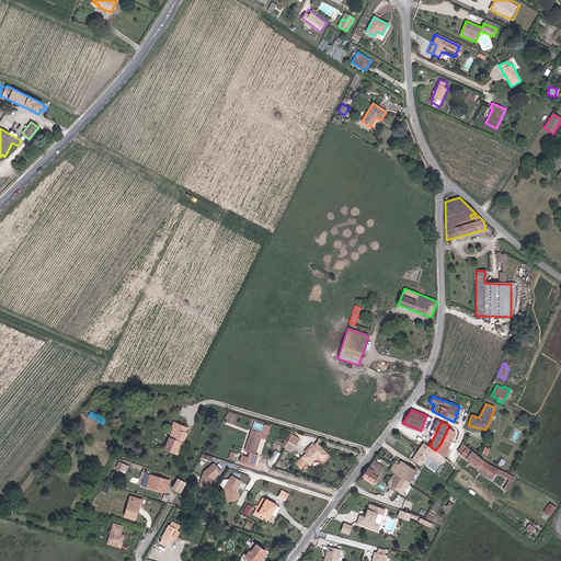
[(180,443),(182,444),(187,434),(185,433),(186,428),(174,423),(172,427),(174,428),(164,448),(174,454),(180,443)]
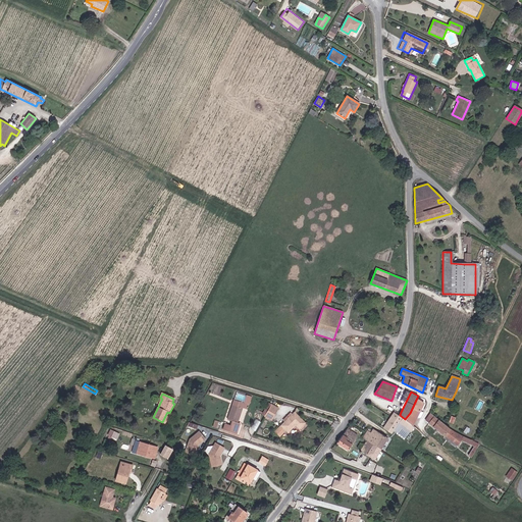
[(424,403),(417,398),(410,413),(405,419),(413,426),(417,418),(420,411),(424,403)]
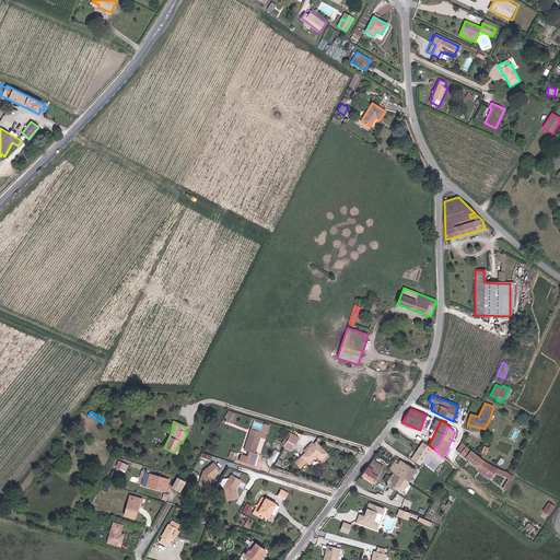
[(283,446),(291,433),(289,432),(281,445),(283,446)]
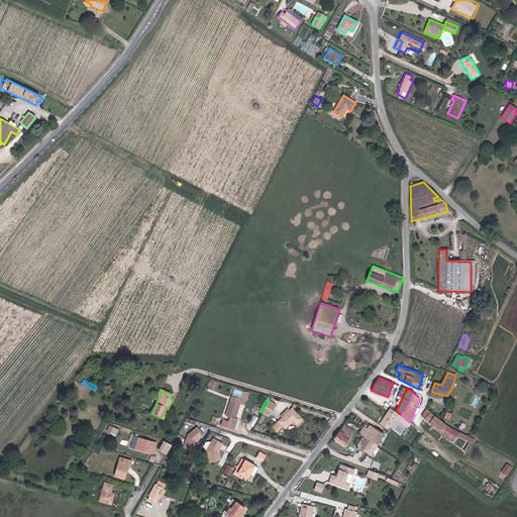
[(276,404),(269,400),(262,412),(269,416),(276,404)]
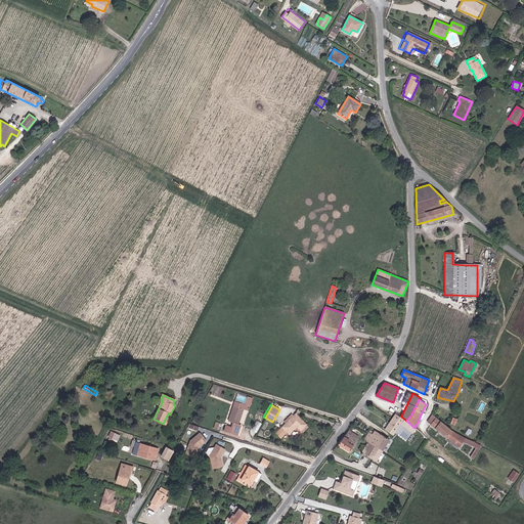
[(233,406),(228,421),(232,423),(231,427),(226,425),(224,431),(237,435),(241,426),(238,425),(244,409),(233,406)]
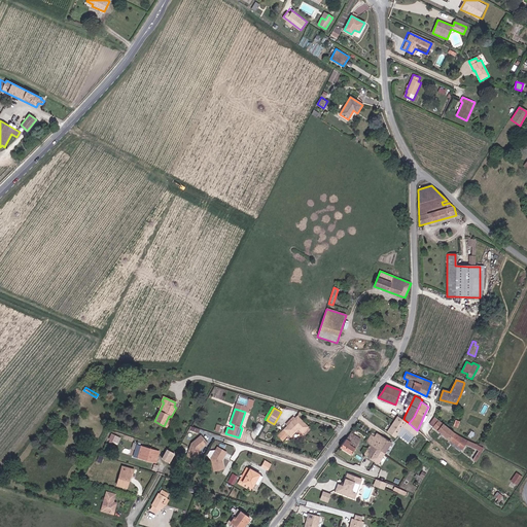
[(282,441),(288,434),(290,436),(299,429),(303,433),(308,427),(297,417),(295,418),(293,416),(289,420),(291,422),(278,436),(282,441)]
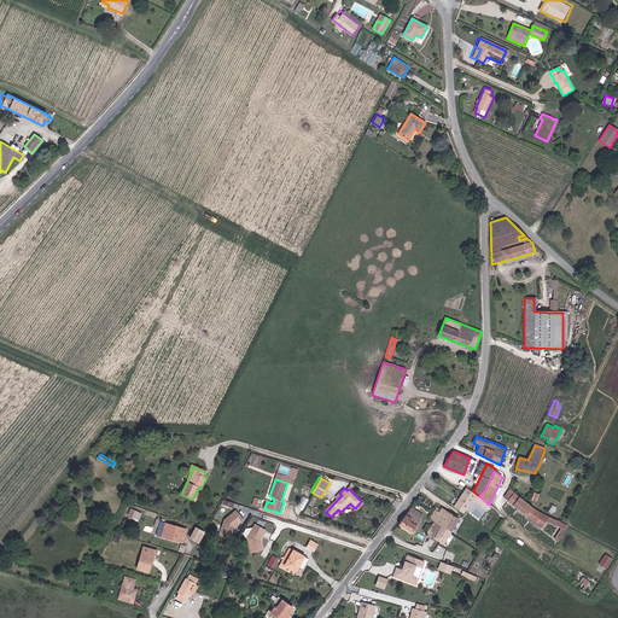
[(479,496),(473,491),(467,488),(455,505),(473,520),(482,508),(490,516),(493,513),(495,516),(499,512),(489,505),(479,496)]
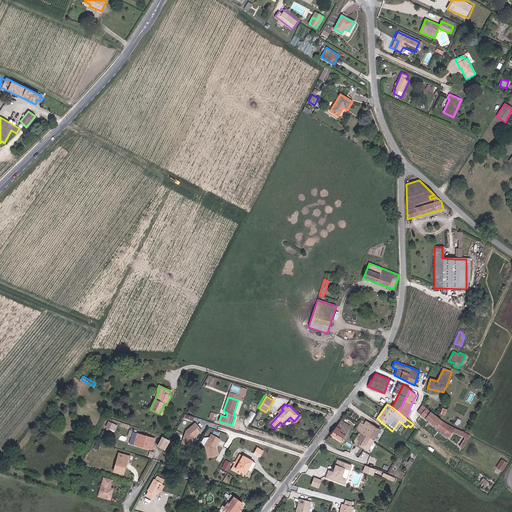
[(437,427),(448,436),(452,431),(465,437),(459,447),(462,449),(470,436),(445,424),(438,419),(422,405),(417,412),(436,428),(437,427)]
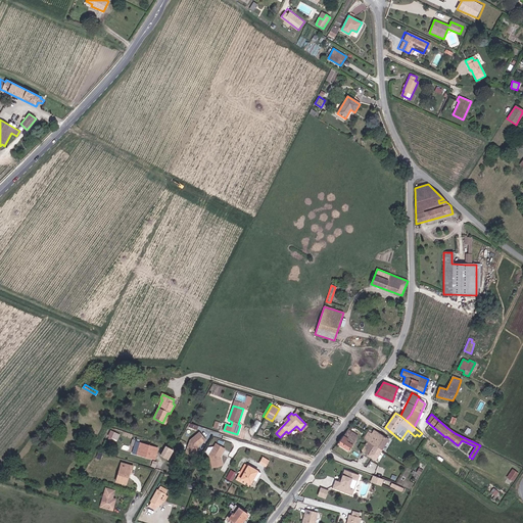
[(359,436),(347,429),(337,443),(348,452),(359,436)]
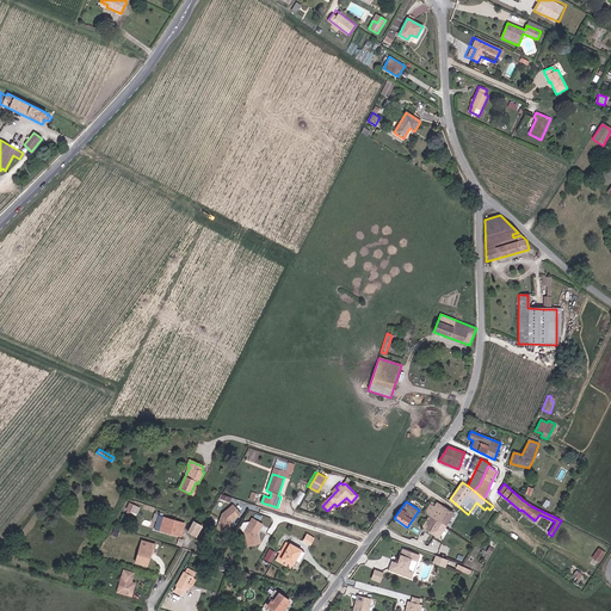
[(426,513),(445,525),(454,513),(437,503),(433,506),(430,504),(425,512),(426,513)]
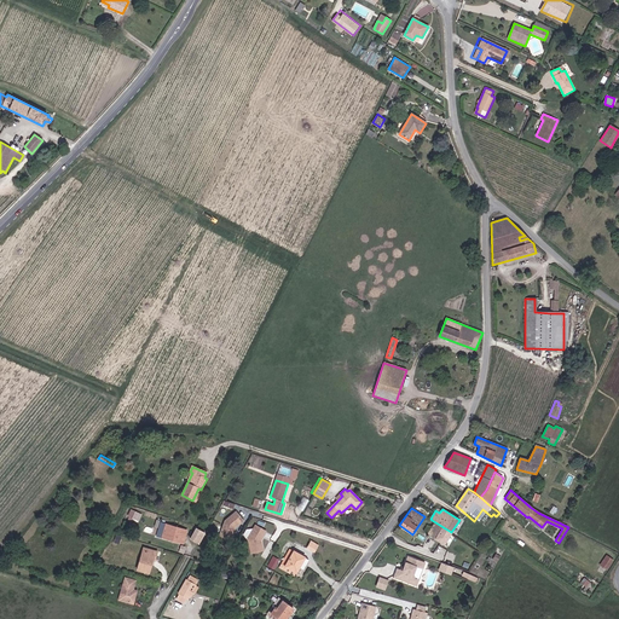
[(220,536),(230,539),(235,527),(244,520),(236,512),(225,520),(220,536)]
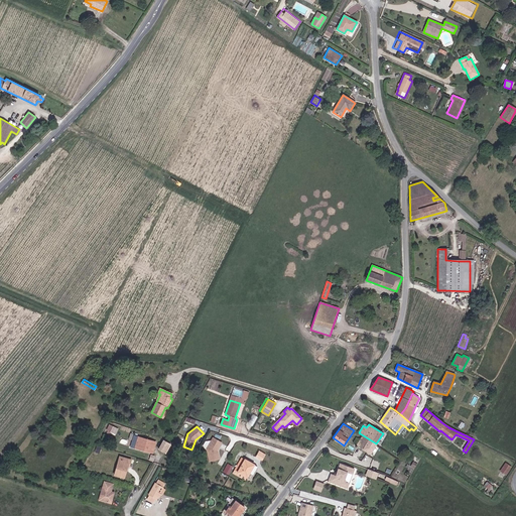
[(440,430),(439,431),(438,432),(449,442),(452,439),(440,430)]
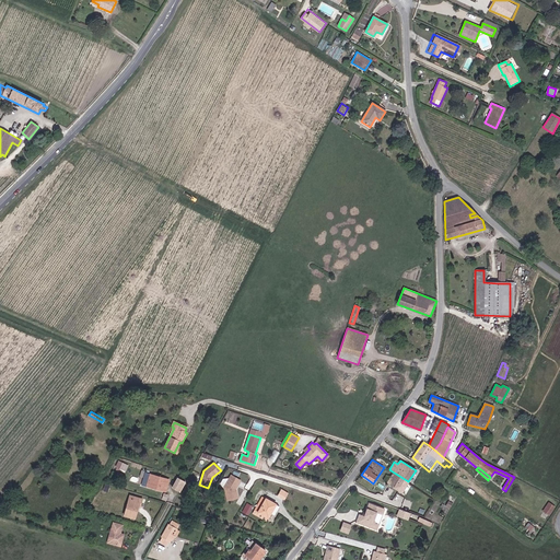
[(401,492),(408,481),(391,470),(389,473),(387,471),(386,473),(391,476),(386,483),(401,492)]
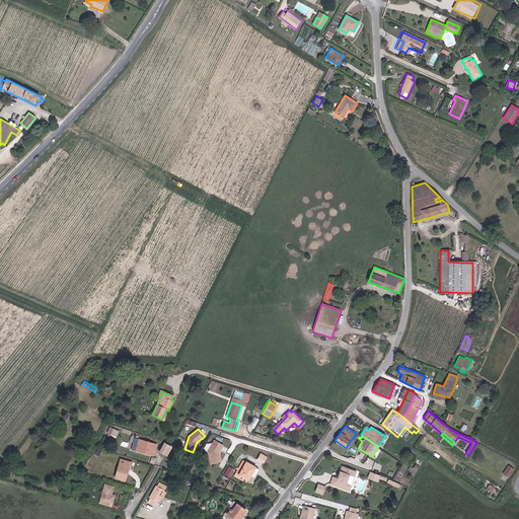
[(156,445),(134,438),(131,449),(136,450),(136,449),(142,451),(142,452),(153,455),(156,445)]
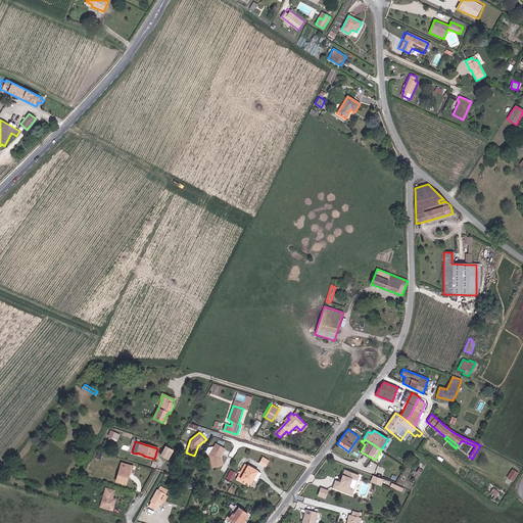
[(225,448),(216,444),(209,456),(214,467),(223,465),(220,457),(225,448)]
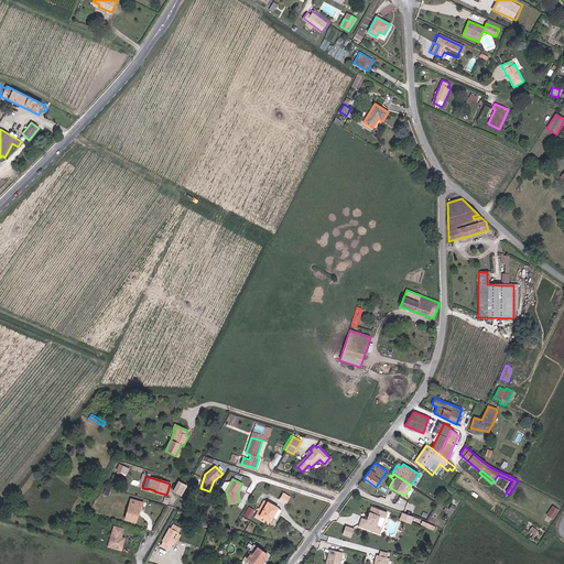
[(179,481),(173,491),(181,496),(186,486),(179,481)]
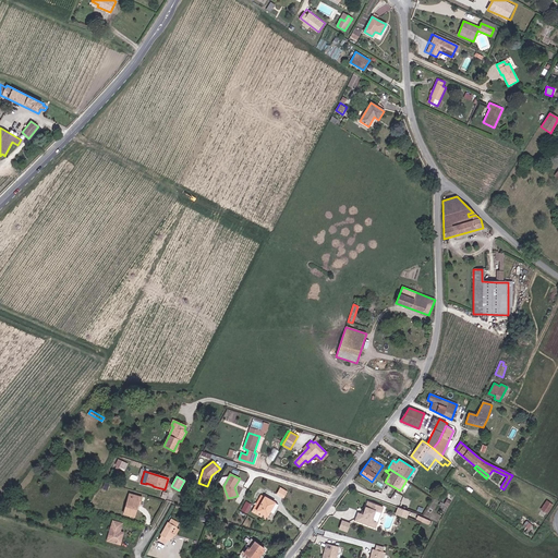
[(277,494),(283,497),(287,492),(280,488),(277,494)]
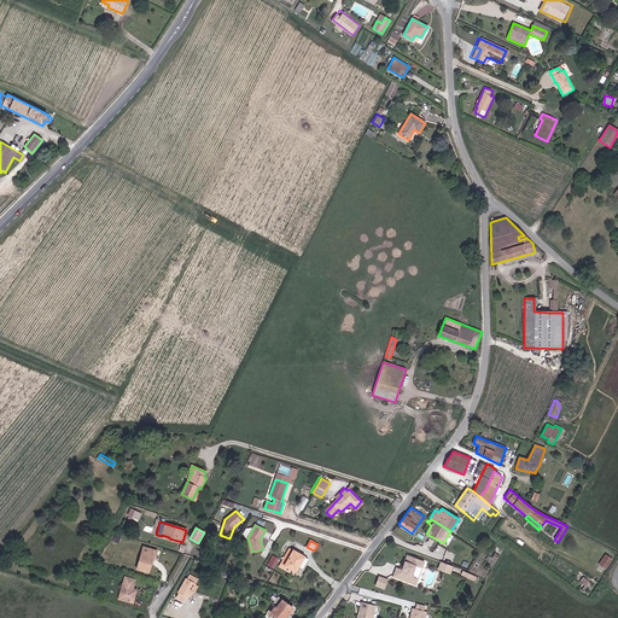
[(444,553),(447,549),(436,544),(431,557),(438,560),(442,552),(444,553)]
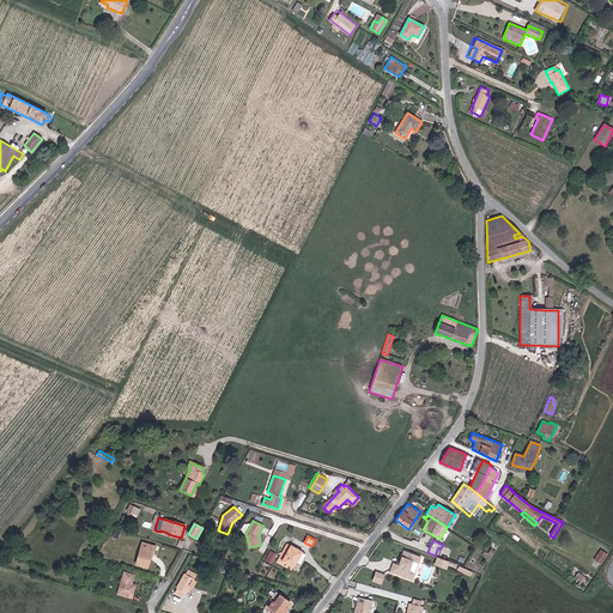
[(147,548),(149,545),(143,542),(135,564),(147,568),(150,559),(149,559),(150,554),(151,554),(153,551),(147,548)]
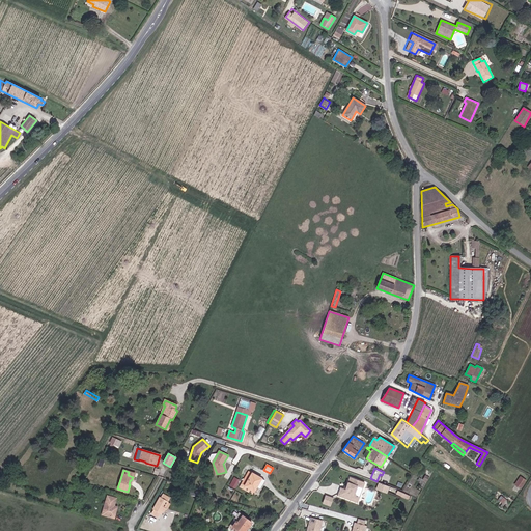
[(241,483),(254,491),(257,486),(260,488),(264,480),(248,471),(241,483)]
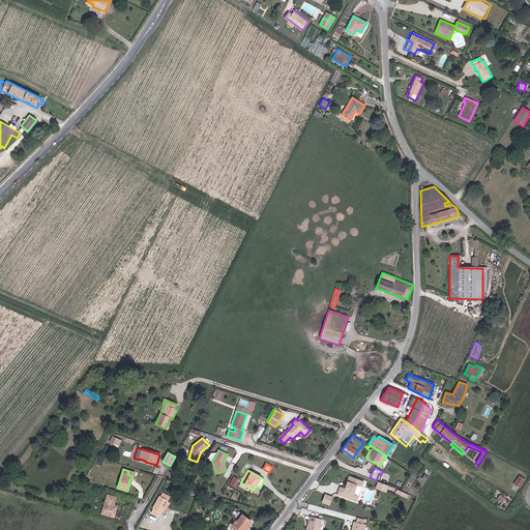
[(383,471),(380,478),(387,480),(390,474),(383,471)]
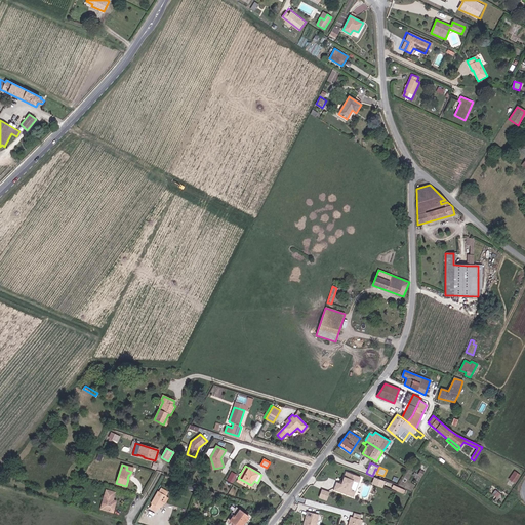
[(232,471),(228,479),(233,481),(237,474),(232,471)]
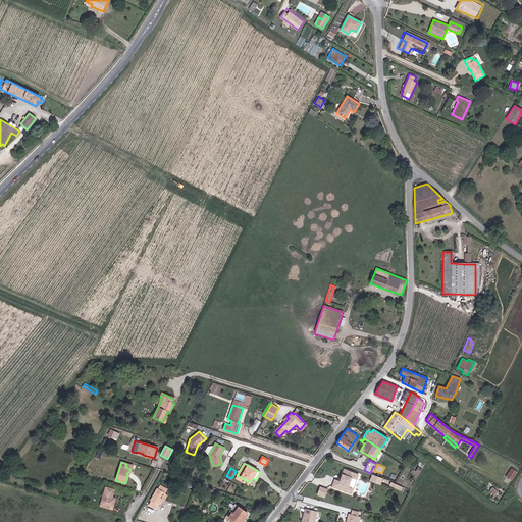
[(517,473),(511,469),(506,476),(512,480),(517,473)]
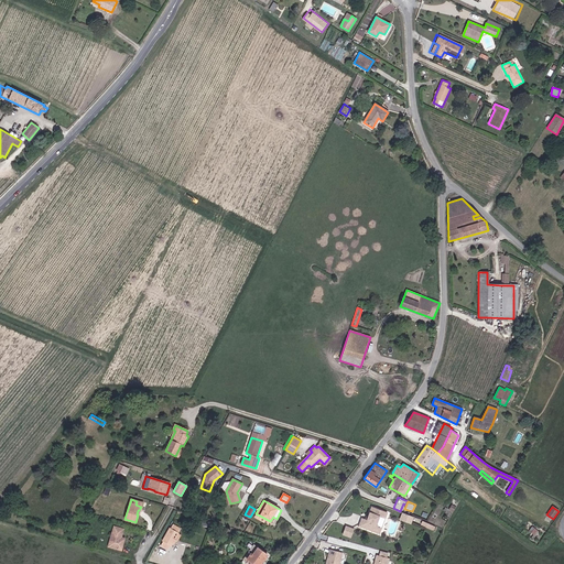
[(379,517),(384,519),(387,513),(371,508),(367,517),(368,518),(367,520),(365,519),(360,518),(358,527),(379,534),(381,528),(378,527),(376,523),(379,517)]
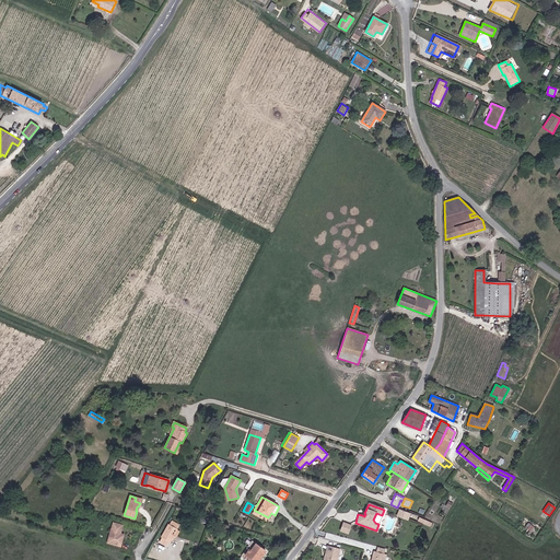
[(420,515),(418,520),(431,526),(433,522),(420,515)]
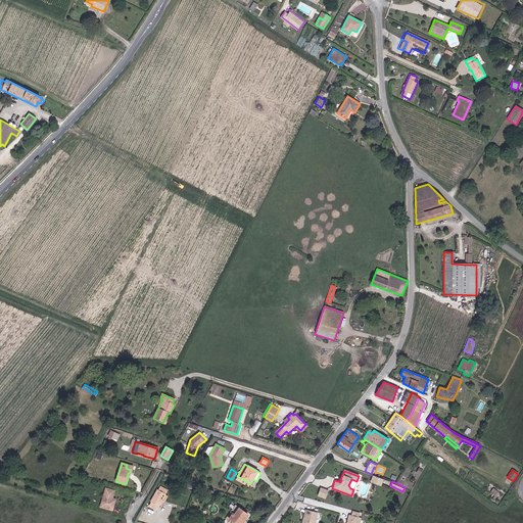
[(160,487),(158,490),(157,490),(151,502),(152,502),(149,506),(156,510),(158,506),(159,506),(160,504),(160,505),(162,501),(165,494),(164,494),(167,490),(160,487)]
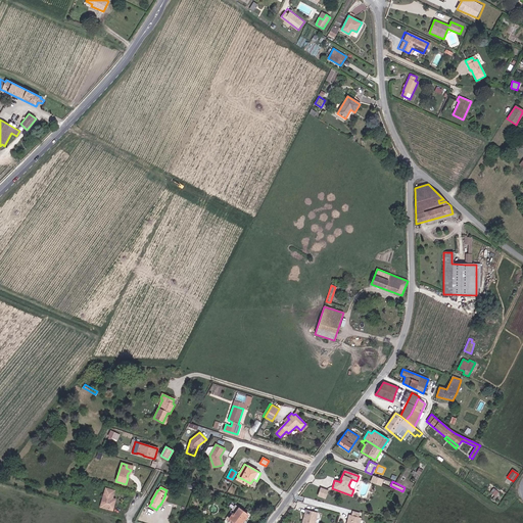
[(112,510),(115,501),(112,500),(112,498),(114,490),(106,488),(100,507),(112,510)]
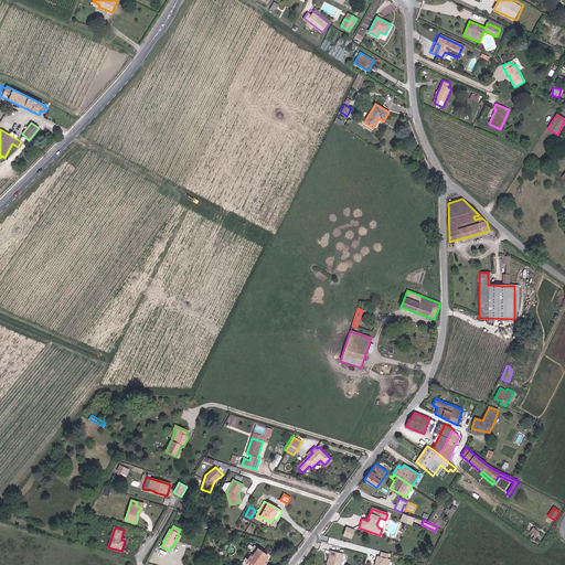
[(343,536),(351,539),(353,530),(347,528),(343,536)]
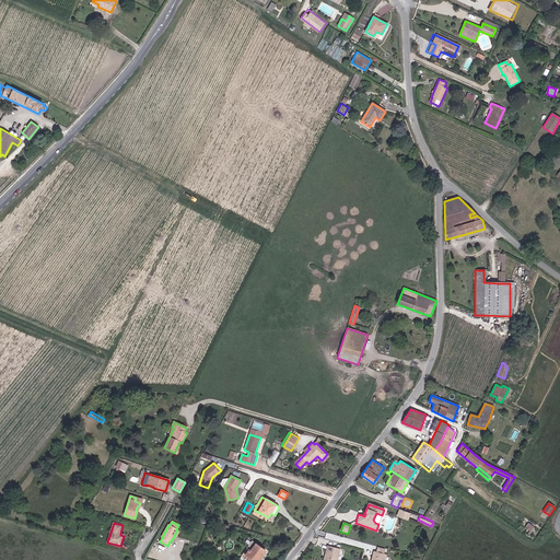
[(251,551),(249,550),(245,556),(252,559),(258,559),(266,551),(256,544),(251,551)]
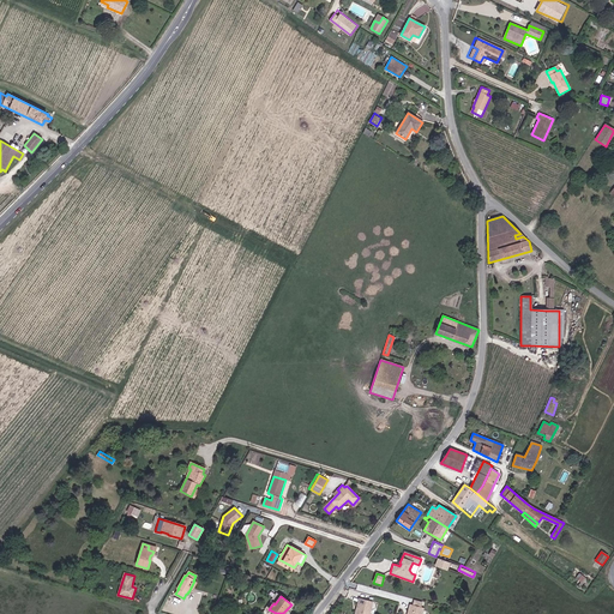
[(360,599),(355,613),(369,613),(373,602),(360,599)]
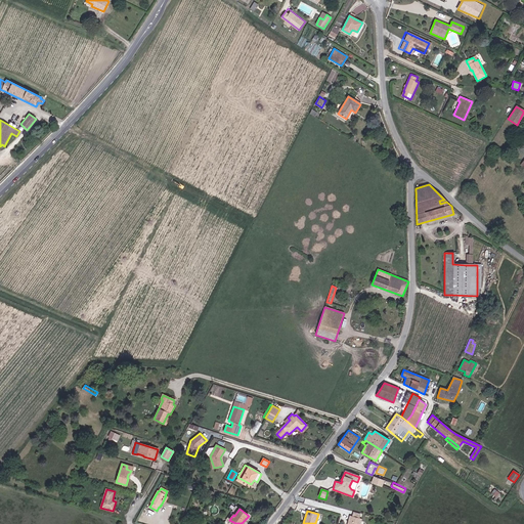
[(229,520),(233,515),(231,513),(226,520),(230,523),(234,523),(235,523),(229,520)]
